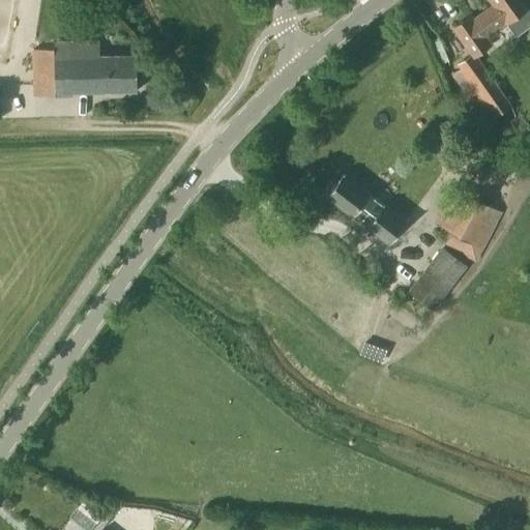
[(453,28),(471,53),(474,56),(475,55),(491,43),(486,36),(506,22),(508,21),(516,31),(529,20),(529,16),(525,8),(528,6),(524,0),(490,0),(494,4),(473,20),(470,16),(453,28)]
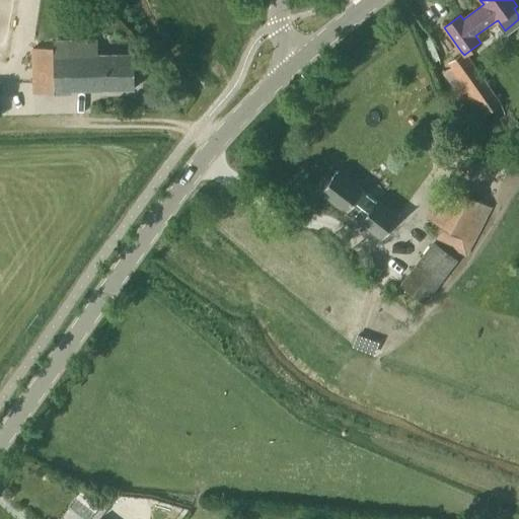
[(53,42),(53,48),(32,49),(33,94),(71,93),(71,89),(134,88),(134,54),(97,55),(96,41),(53,42)]
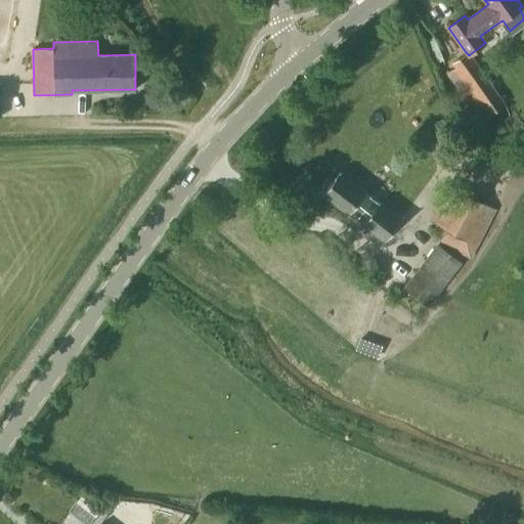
[(469,55),(466,52),(451,62),(454,67),(445,73),(480,122),(489,115),(505,104),(483,75),(470,54),(469,55)]
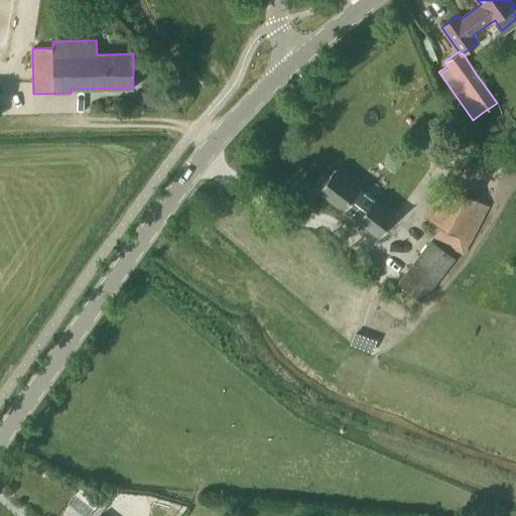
[(330,174),(317,190),(344,210),(350,203),(362,213),(357,220),(379,237),(396,215),(334,168),(333,170),(330,174)]
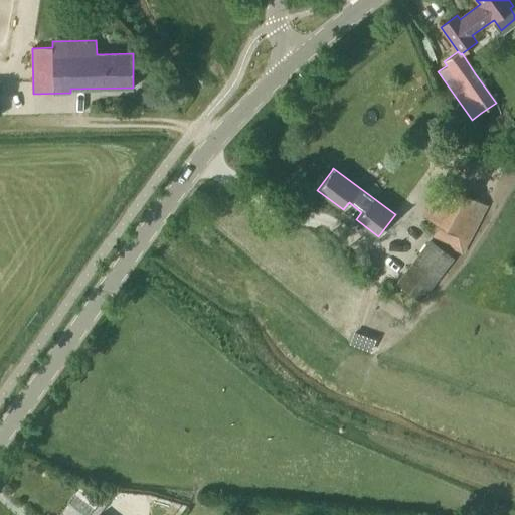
[(462,253),(487,205),(444,182),(424,218),(437,224),(430,236),(462,253)]
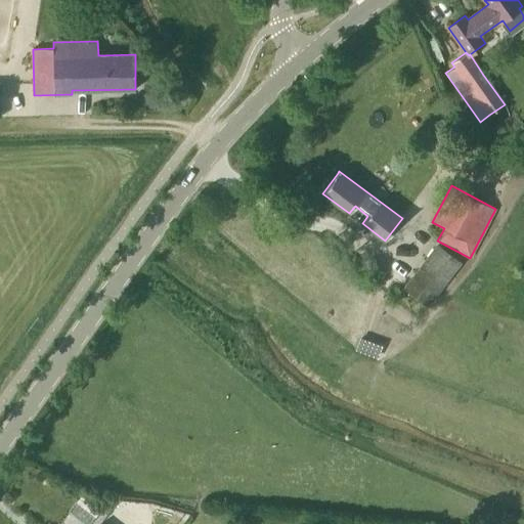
[(428,305),(461,263),(438,246),(405,288),(428,305)]
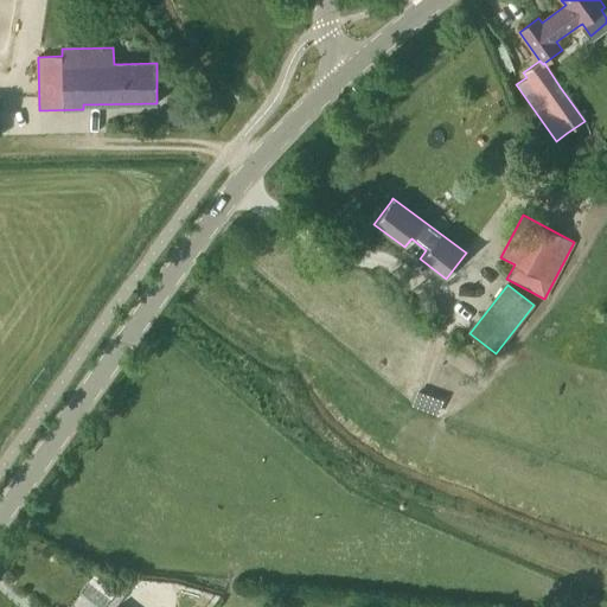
[(91,573),(80,595),(103,606),(106,606),(117,587),(91,573)]
